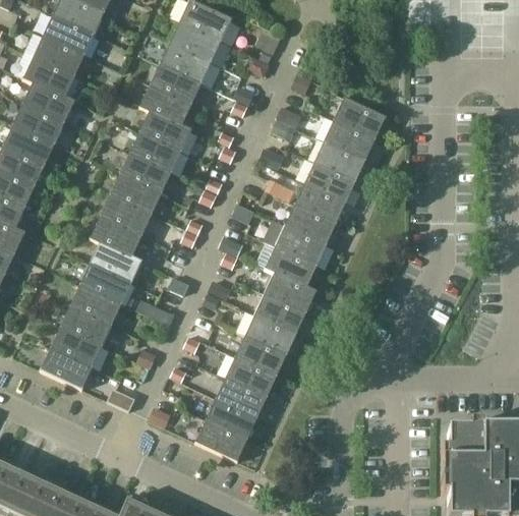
[(104,11),(80,0),(61,0),(55,13),(95,32),(104,11)]
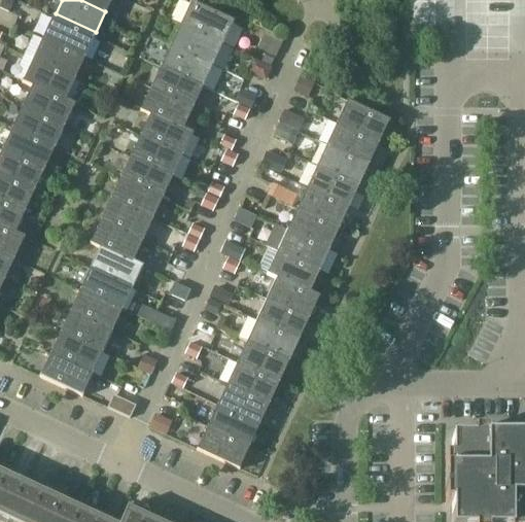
[(81,0),(105,11),(110,0),(81,0)]
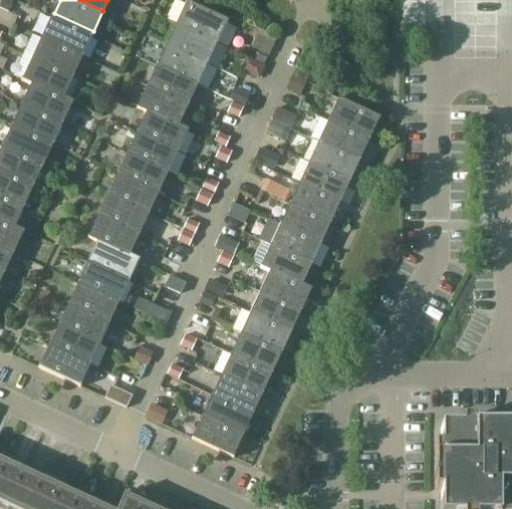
[(217,39),(227,17),(192,0),(189,0),(179,21),(217,39)]
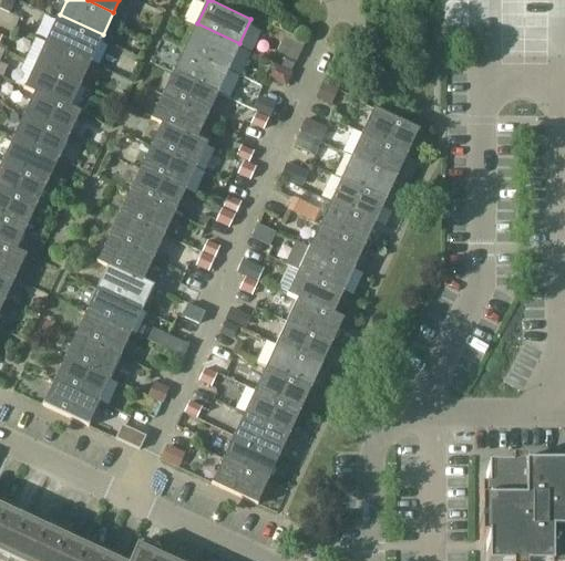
[(103,34),(60,14),(49,38),(92,58),(103,34)]
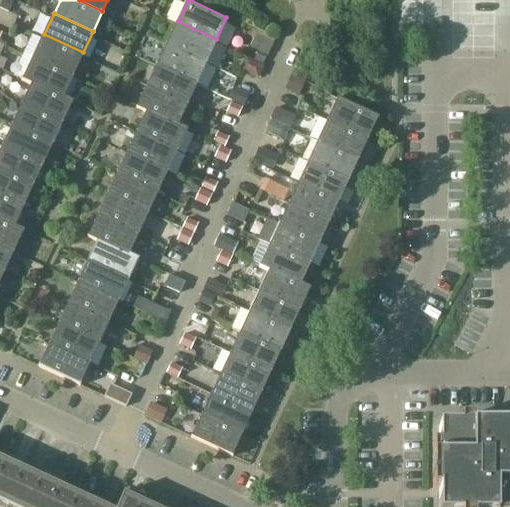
[(207,60),(216,39),(178,21),(169,42),(207,60)]
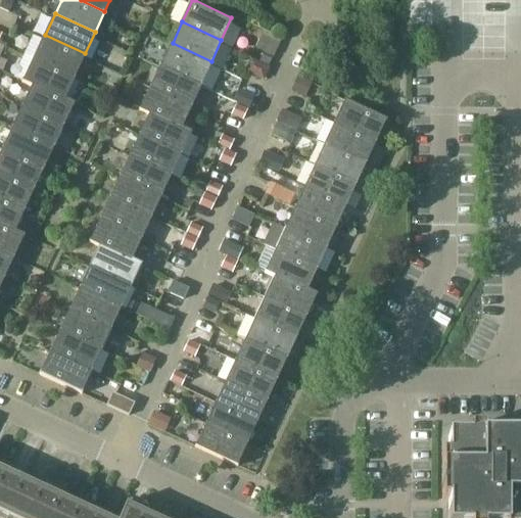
[(266,26),(262,35),(279,43),(283,33),(266,26)]
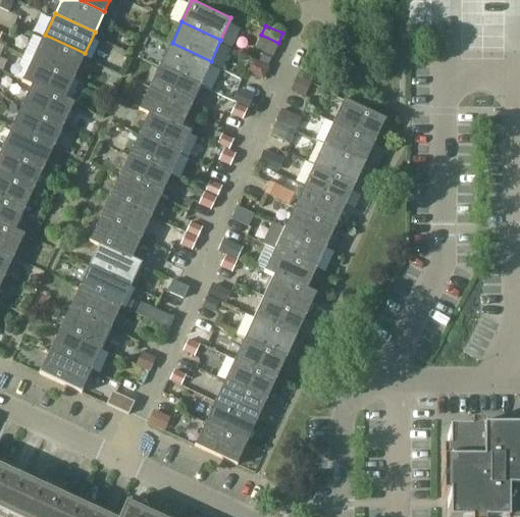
[(85,53),(45,35),(36,56),(74,74),(85,53)]
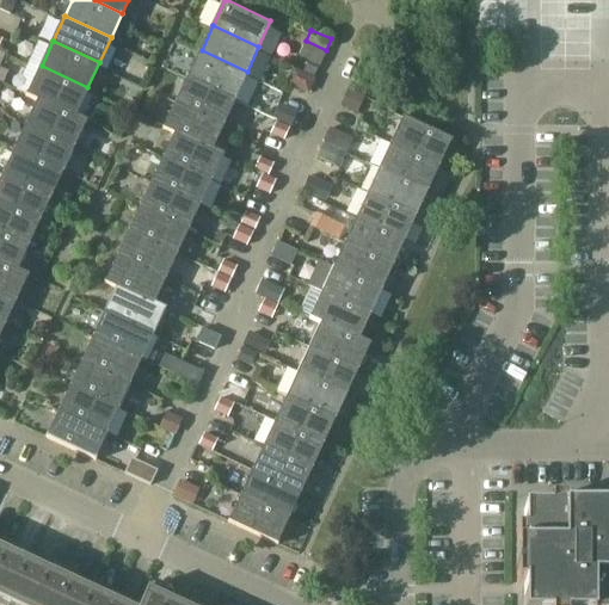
[(235,97),(247,72),(202,50),(190,75),(235,97)]
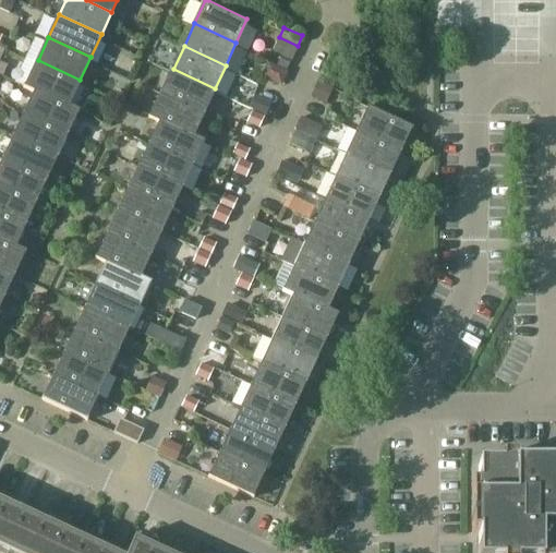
[(283,51),(278,61),(288,65),(292,56),(283,51)]
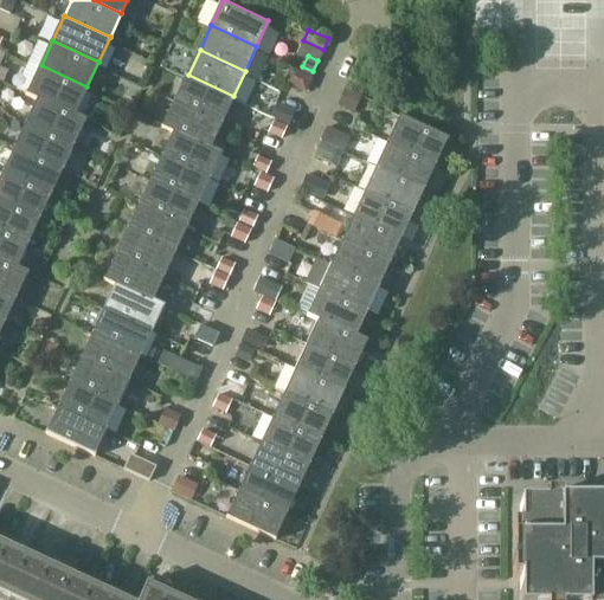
[(294,63),(287,78),(308,89),(315,72),(313,71),(302,66),(294,63)]
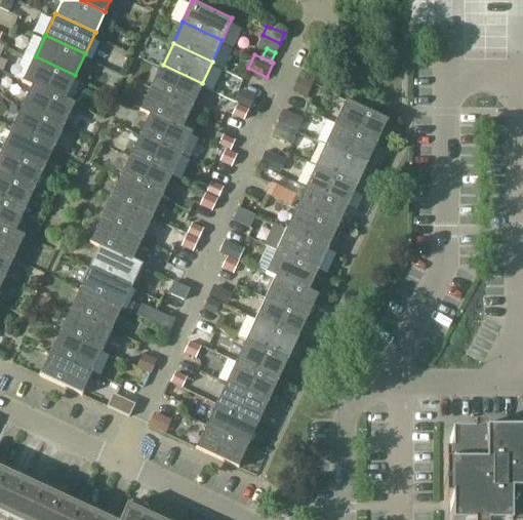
[(75,75),(36,56),(26,78),(35,83),(36,82),(66,96),(66,95),(75,75)]
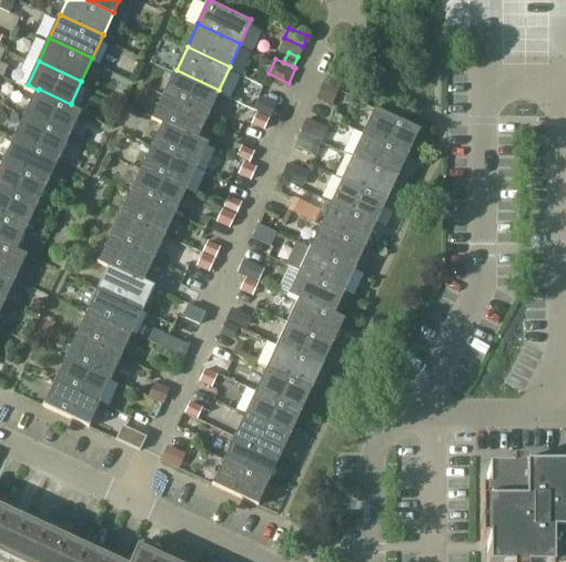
[(209,113),(219,90),(177,70),(165,93),(209,113)]
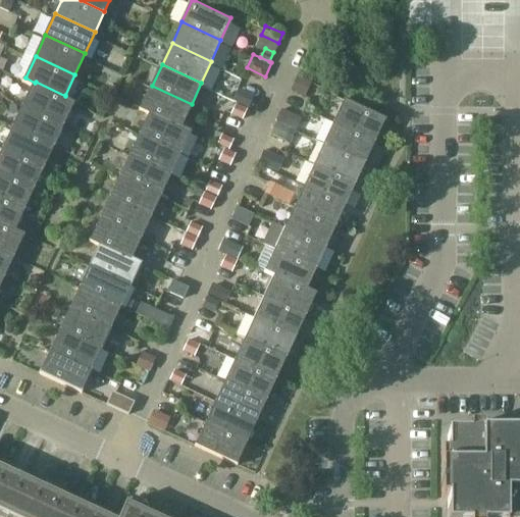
[(300,71),(293,87),(306,93),(313,78),(300,71)]
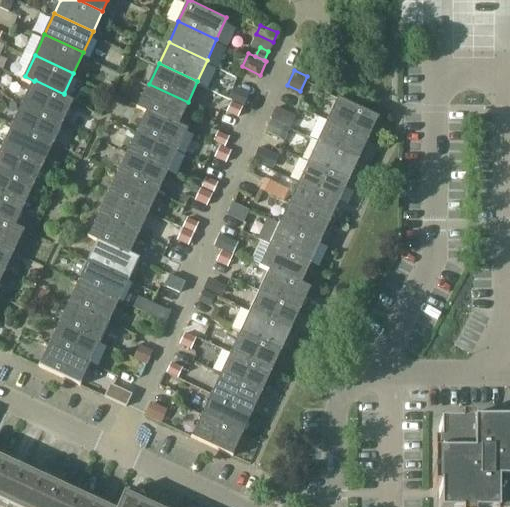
[(108,77),(104,87),(112,90),(116,81),(108,77)]
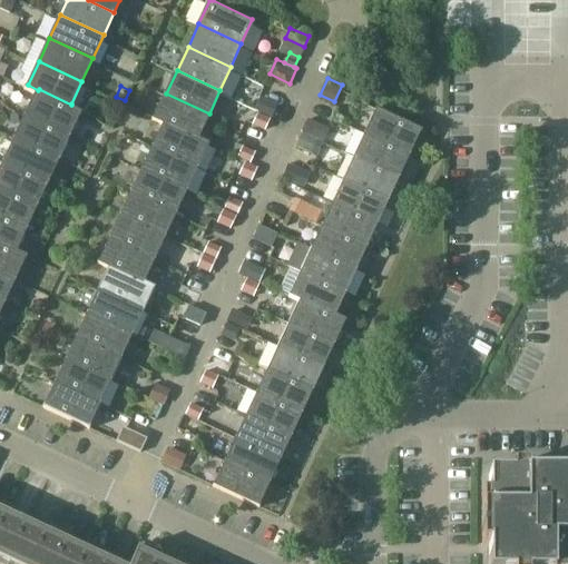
[(39,89),(38,90),(28,112),(70,132),(81,108),(71,104),(71,105),(39,89)]
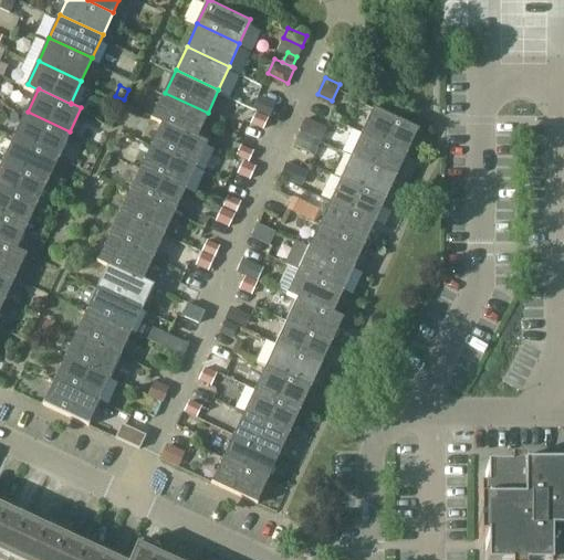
[(260,92),(254,105),(271,113),(277,99),(260,92)]
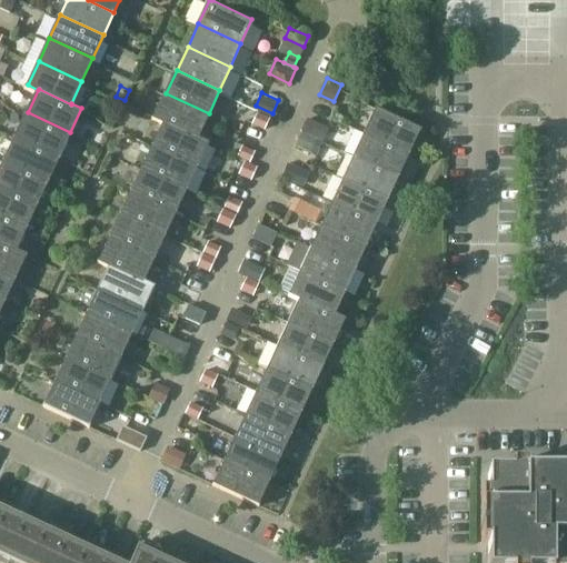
[(198,137),(198,136),(209,113),(166,93),(155,117),(165,122),(166,121),(198,137)]
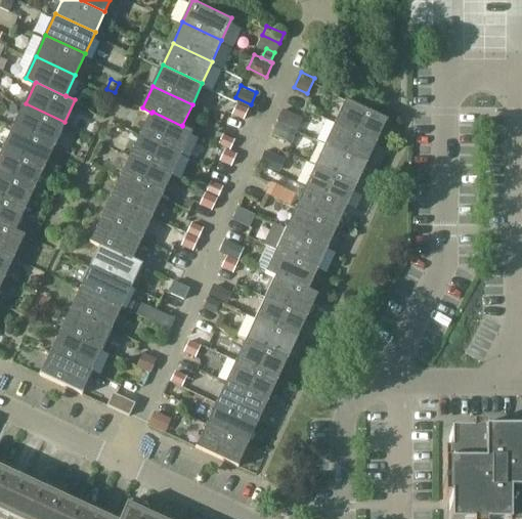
[(388,116),(348,97),(338,120),(378,138),(388,116)]
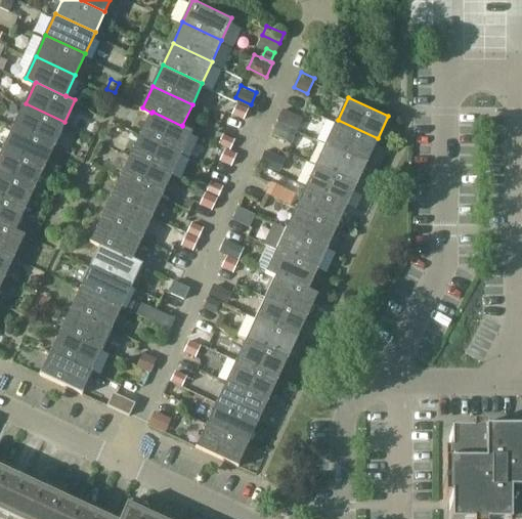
[(238,100),(233,111),(245,116),(250,105),(238,100)]
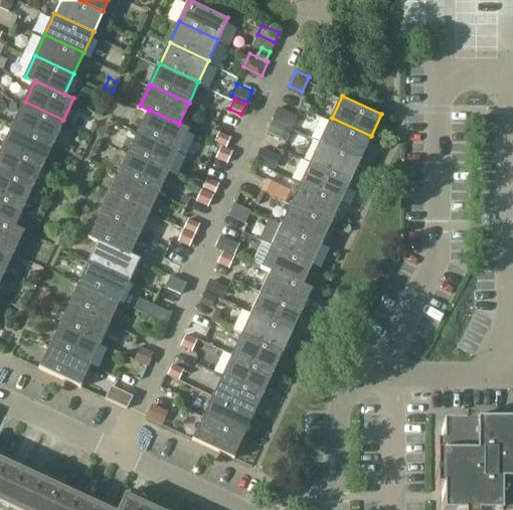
[(63,120),(25,102),(15,123),(53,141),(63,120)]
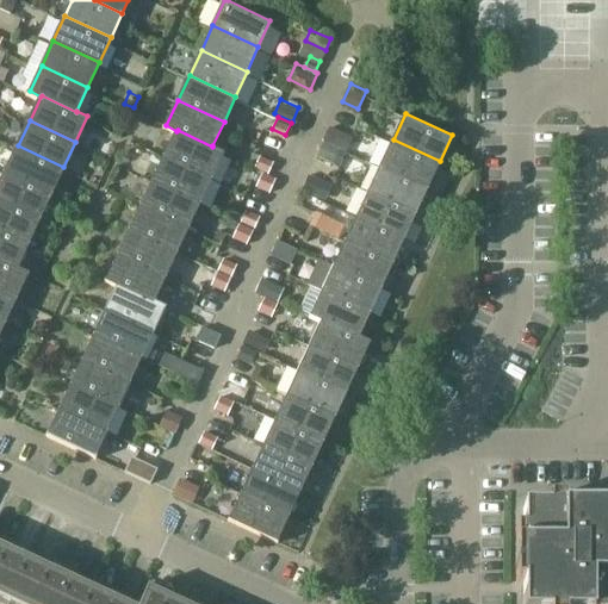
[(332,123),(324,137),(348,148),(354,134),(332,123)]
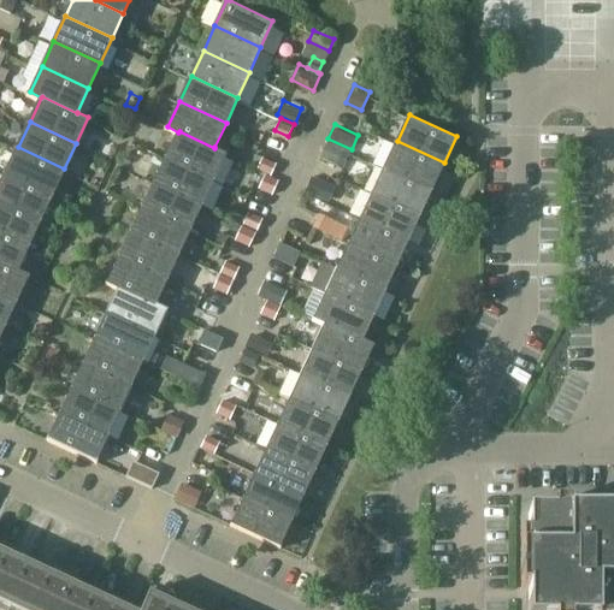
[(226,152),(214,147),(214,148),(179,131),(178,132),(167,155),(214,177),(226,152)]
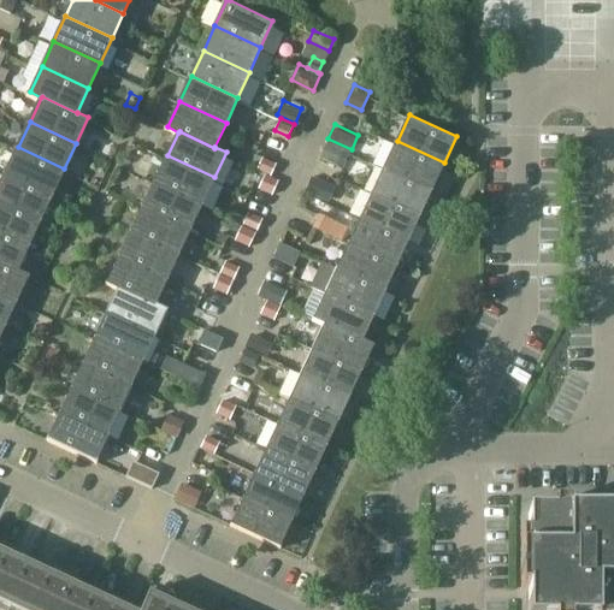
[(328,138),(320,154),(344,165),(352,149),(328,138)]
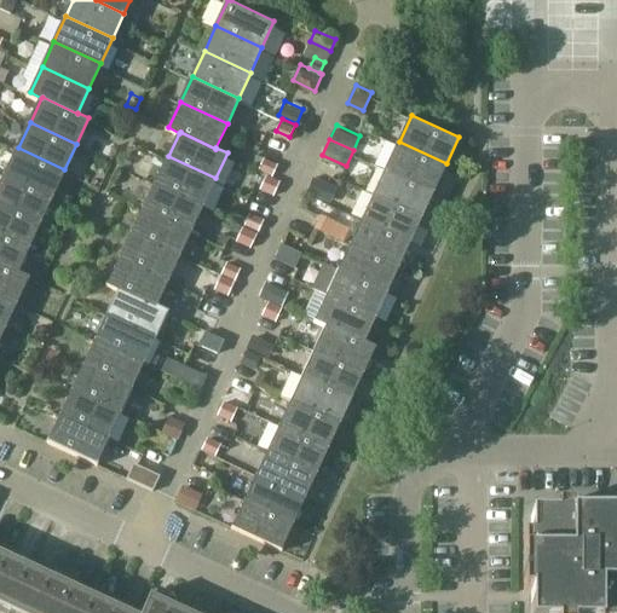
[(447,163),(399,142),(387,167),(434,188),(447,163)]
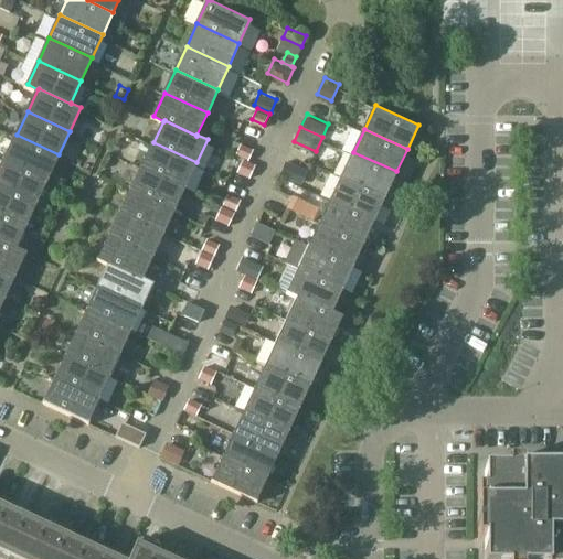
[(59,154),(17,135),(6,158),(49,178),(59,154)]
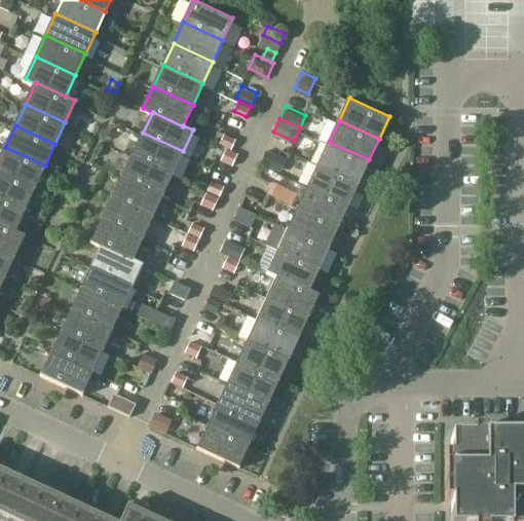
[(225,132),(221,142),(232,147),(236,136),(225,132)]
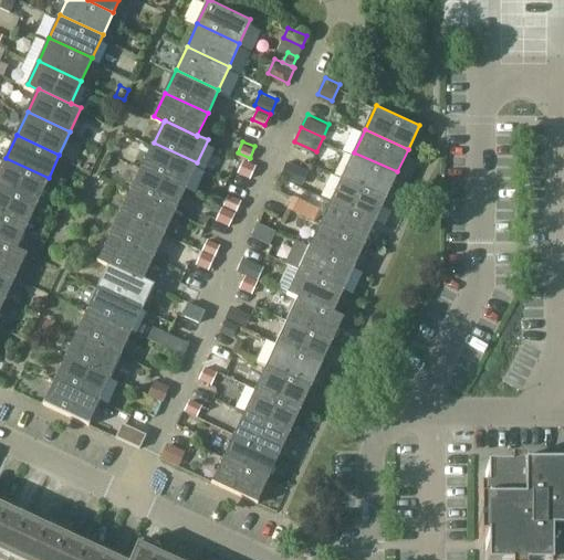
[(186,186),(197,162),(154,143),(144,166),(186,186)]
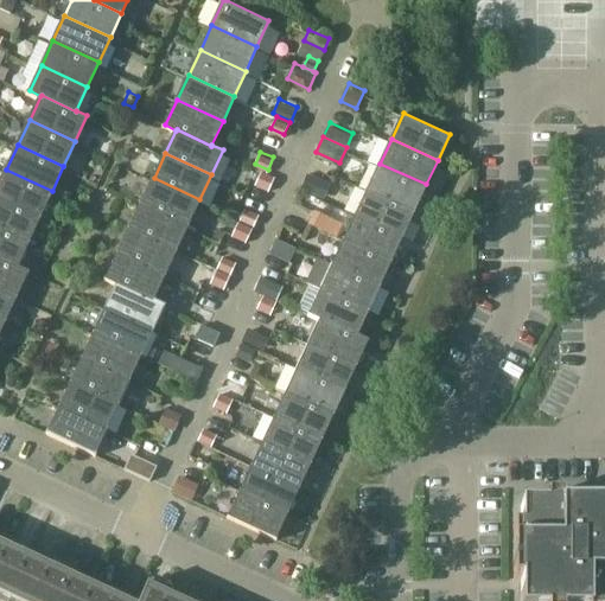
[(426,184),(380,164),(369,187),(415,209),(426,184)]
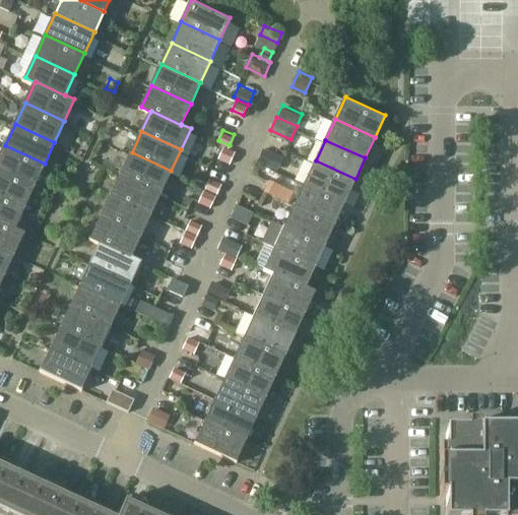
[(225,143),(219,155),(230,162),(236,149),(225,143)]
